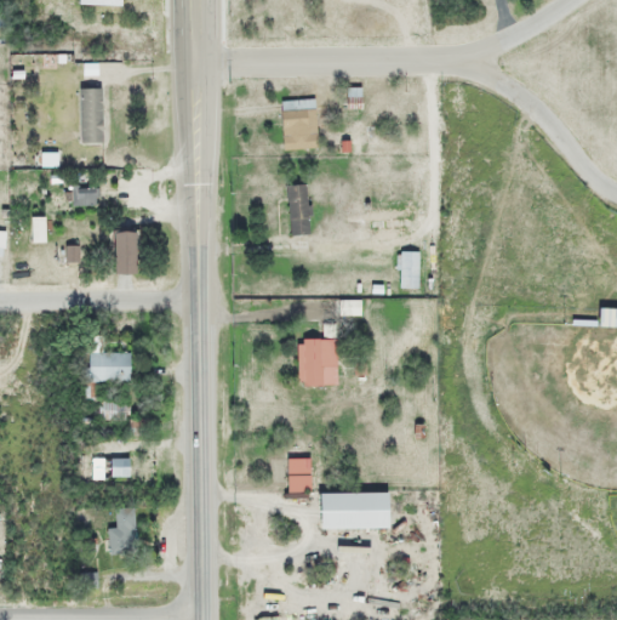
[(363,89),(347,89),(347,107),(363,107),(363,89)]
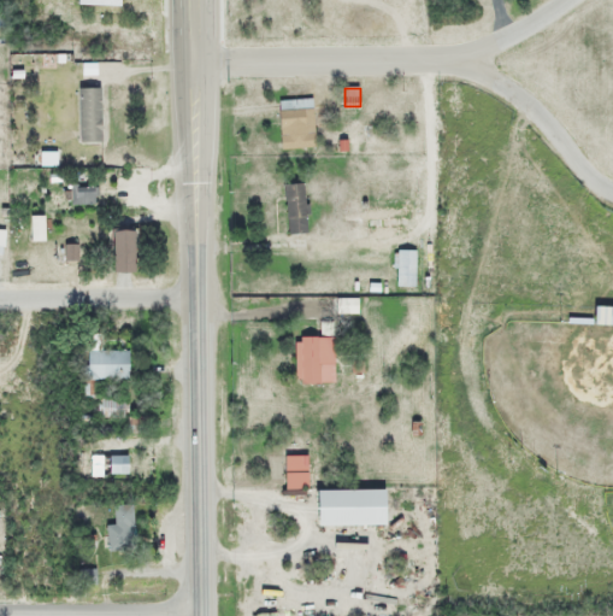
[(102,89),(80,89),(80,142),(102,142),(102,89)]
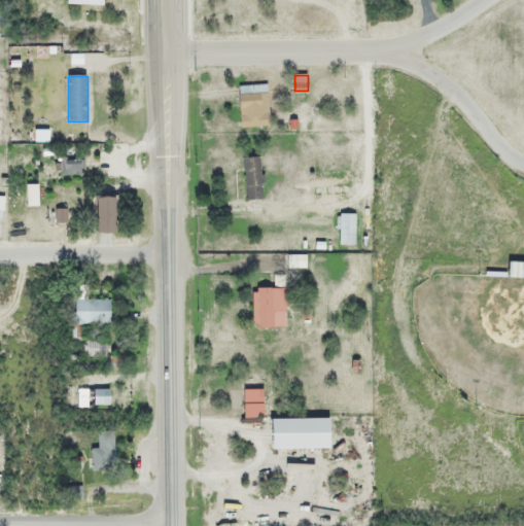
[(241,127),(271,126),(270,84),(240,85),(241,127)]
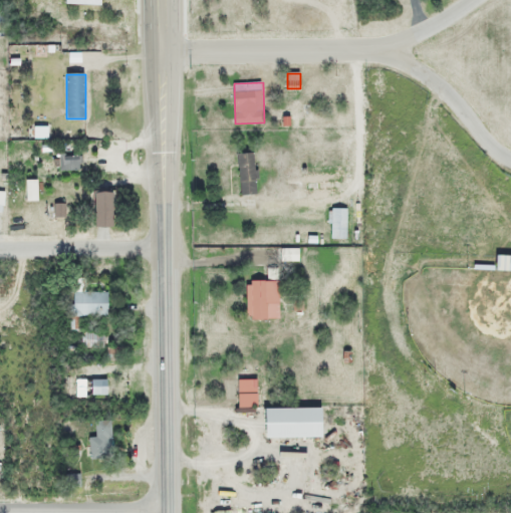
[(235,195),(258,195),(258,154),(235,154),(235,195)]
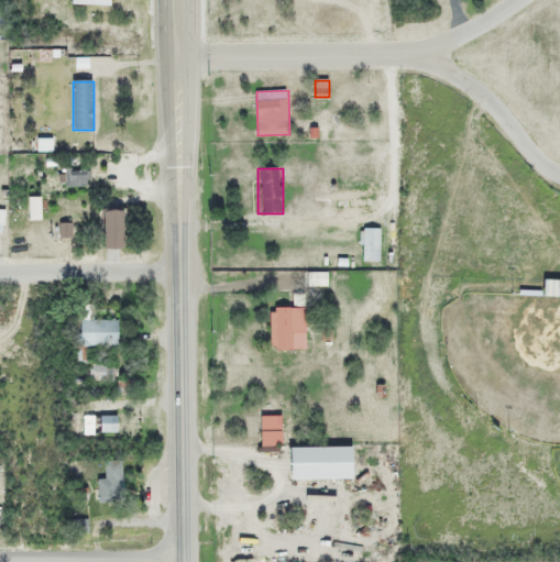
[(87,187),(87,169),(65,169),(65,187),(87,187)]
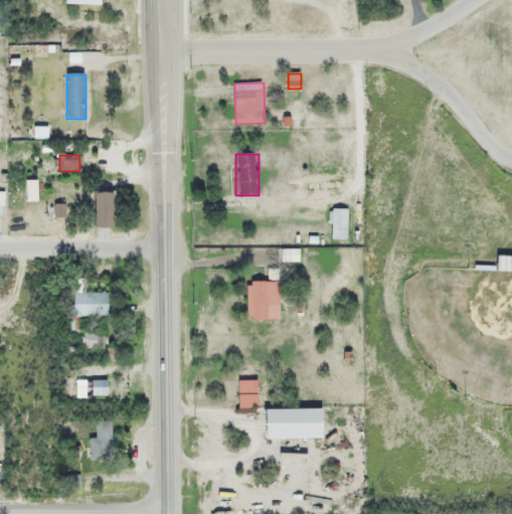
[(111,192),(92,192),(92,229),(111,229),(111,192)]
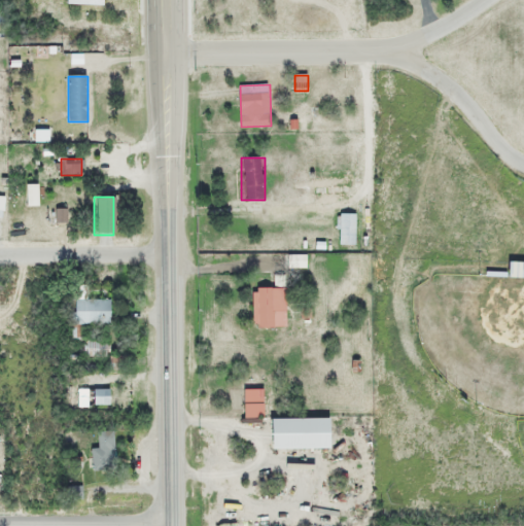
[(356,213),(339,213),(339,244),(356,244),(356,213)]
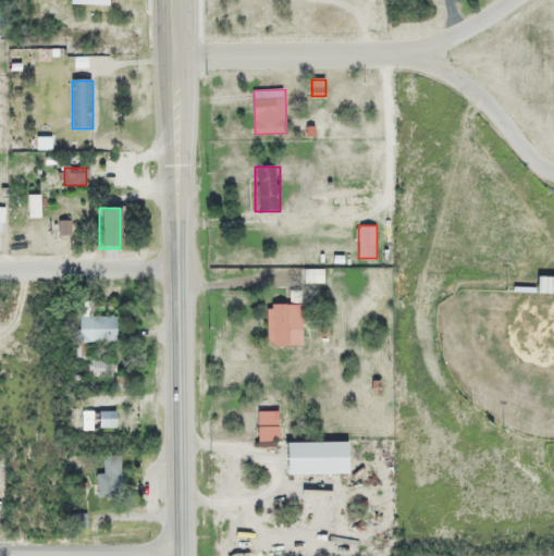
[(268,301),(268,346),(304,346),(304,301),(268,301)]
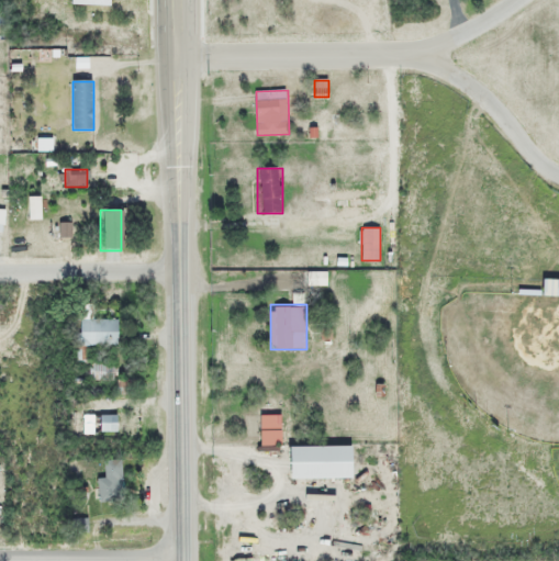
[(121,318),(81,318),(81,346),(121,346),(121,318)]
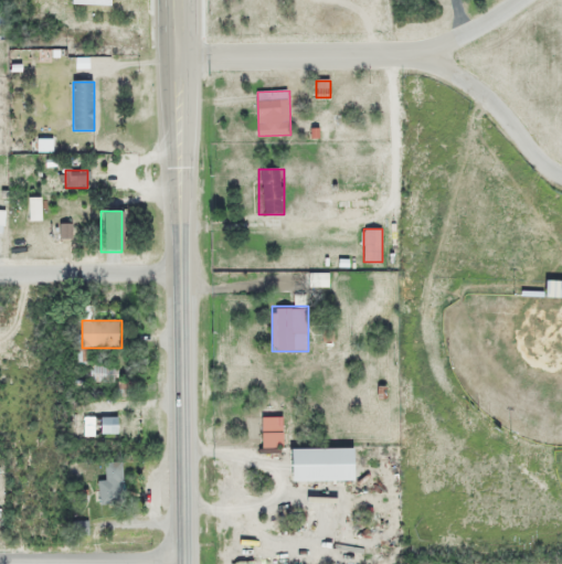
[(94,364),(94,382),(115,382),(115,364),(94,364)]
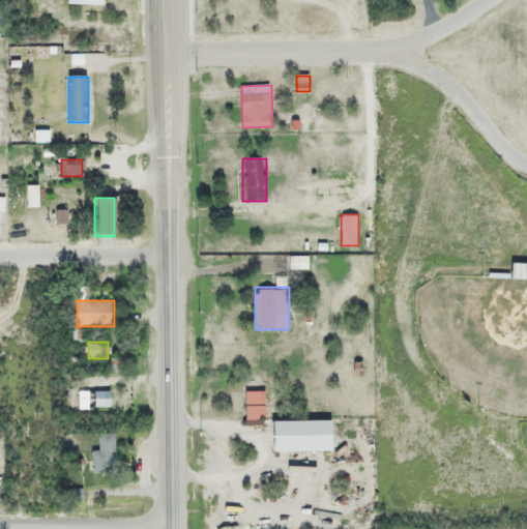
[(265,419),(265,390),(245,390),(245,419),(265,419)]
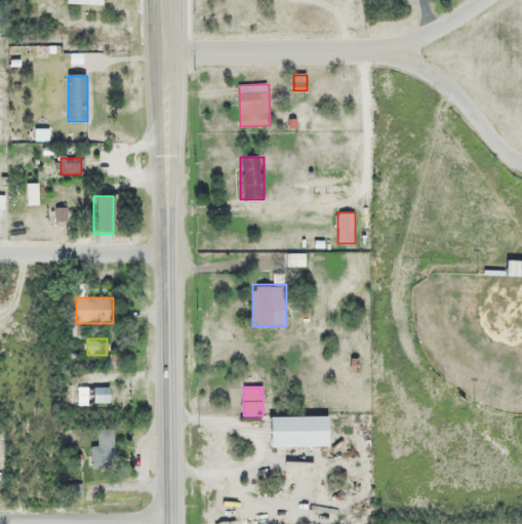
[(90,446),(90,468),(114,468),(114,428),(97,428),(97,446),(90,446)]
